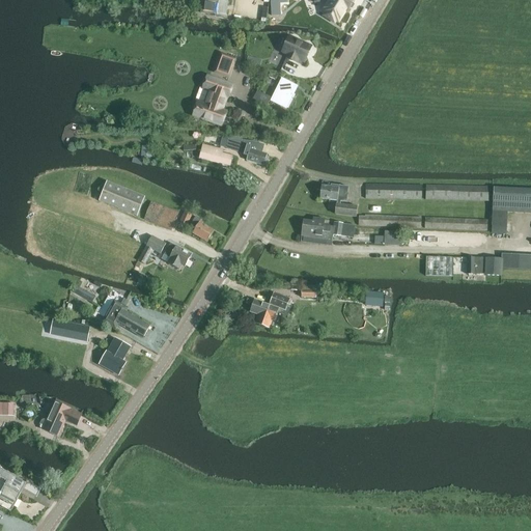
[(226,17),(228,0),(202,0),(201,14),(226,17)]
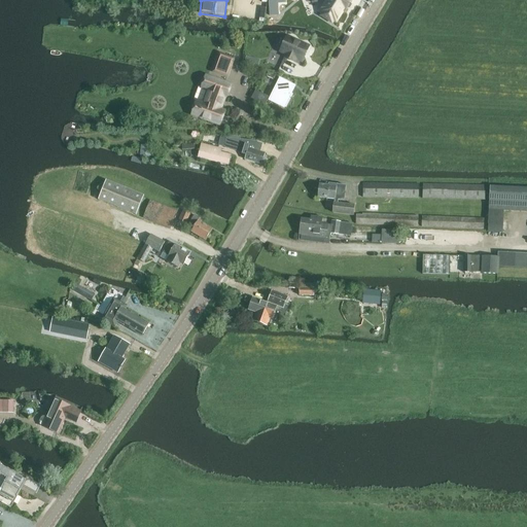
[(351,0),(327,0),(320,11),(323,13),(322,15),(332,23),(334,20),(337,22),(344,10),(346,11),(352,1),(351,0)]
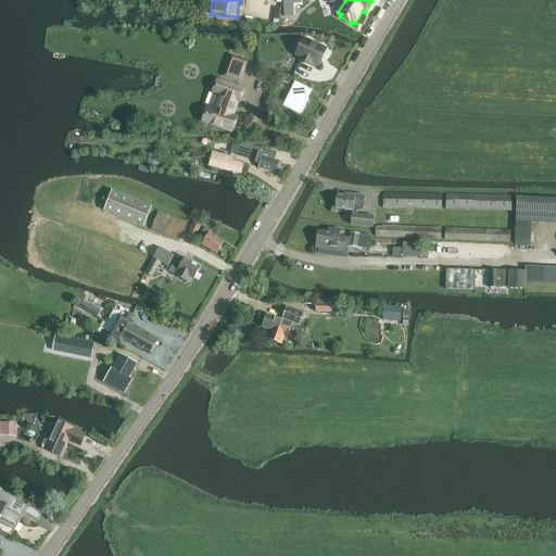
[(311,61),(317,64),(325,48),(301,38),(293,53),(300,57),(298,60),(308,64),(311,61)]
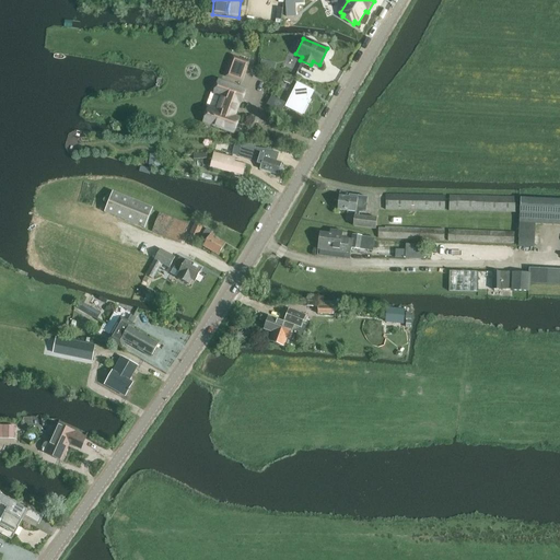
[(226,77),(242,82),(249,62),(233,57),(226,77)]
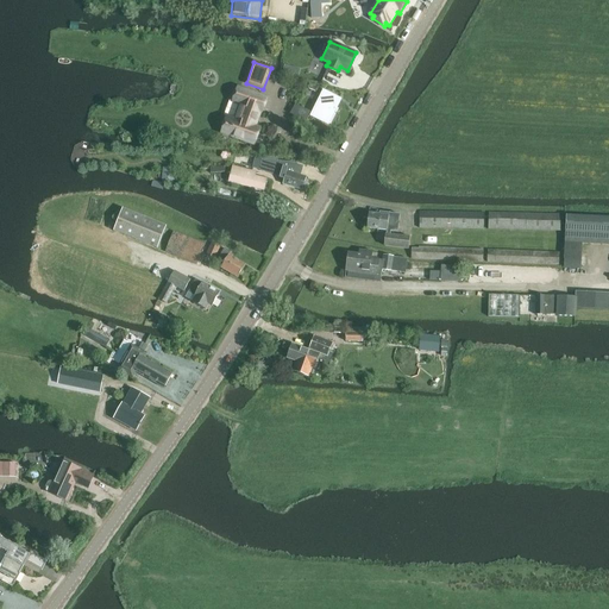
[(237,88),(232,101),(242,105),(236,120),(227,117),(221,133),(255,145),(261,130),(253,127),(259,111),(263,112),(268,99),(252,93),(253,92),(249,90),(248,92),(237,88)]
